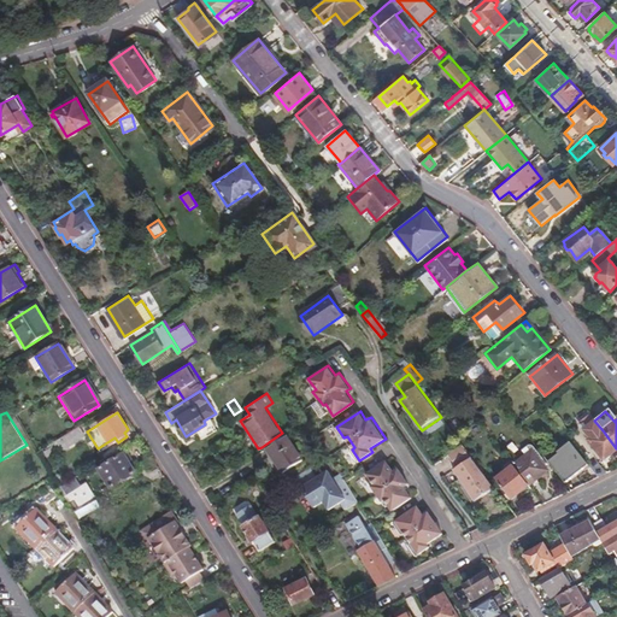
[(607,464),(616,456),(616,448),(603,430),(594,421),(589,415),(579,424),(583,429),(581,430),(607,464)]
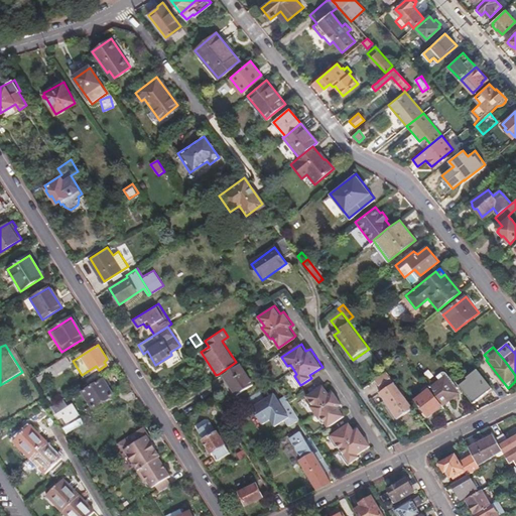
[(70,364),(65,357),(43,370),(45,372),(36,377),(39,382),(45,378),(48,377),(70,364)]
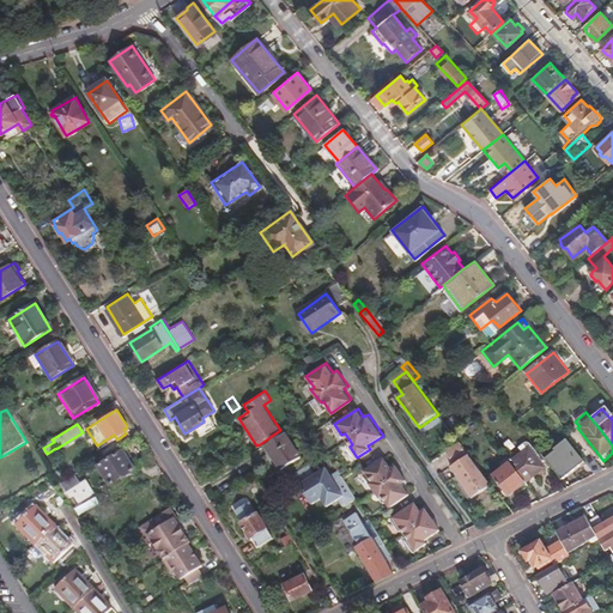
[(298,456),(281,430),(280,430),(260,444),(278,469),(298,456)]
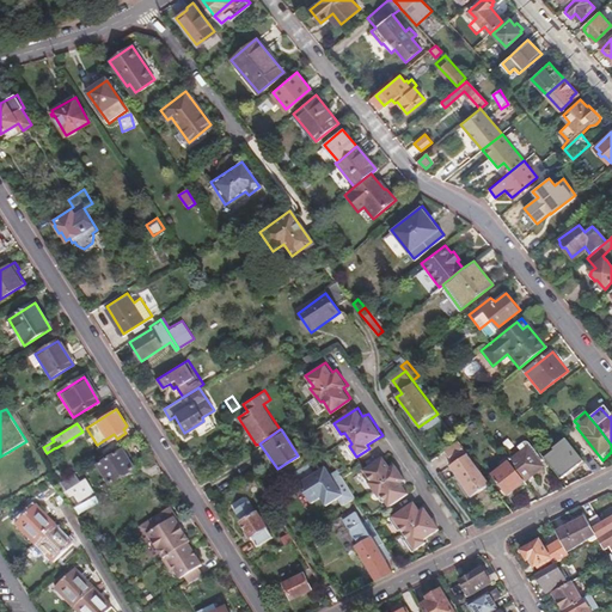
[(508,459),(524,481),(543,465),(537,458),(539,456),(528,441),(521,440),(516,445),(520,451),(508,459)]
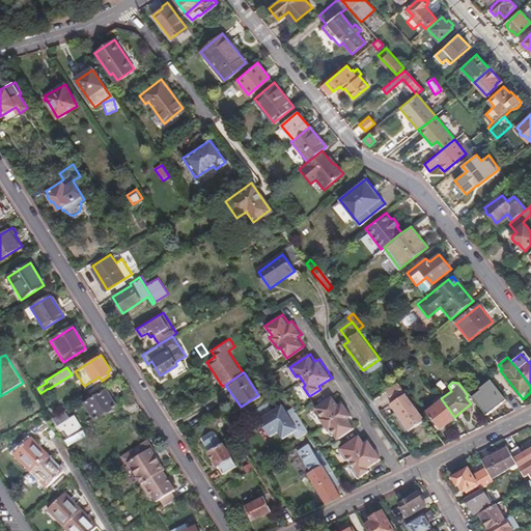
[(485,415),(506,399),(493,382),(472,398),(485,415)]
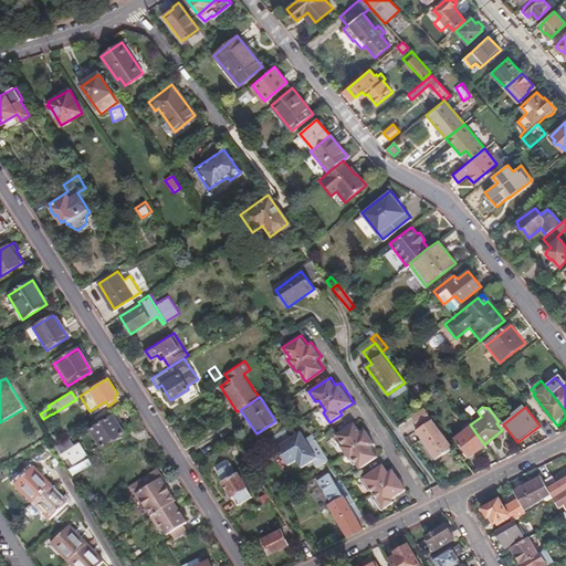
[(437,461),(454,448),(425,409),(412,418),(421,429),(416,433),(437,461)]
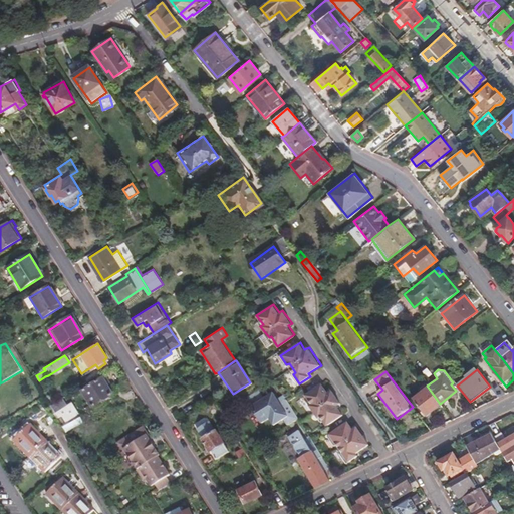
[(91,406),(110,394),(103,382),(108,379),(105,375),(101,378),(100,377),(81,390),(86,399),(91,406)]
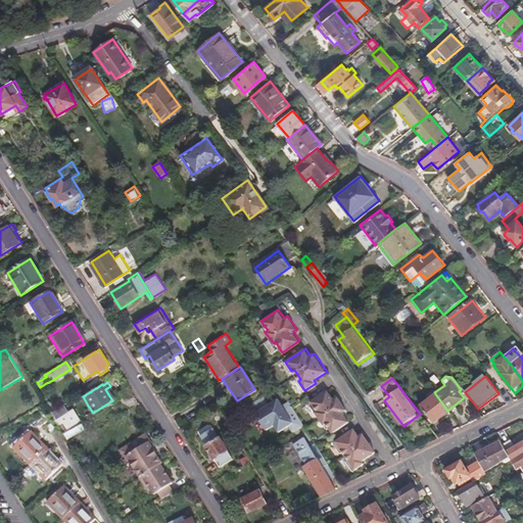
[(507,403),(514,400),(505,388),(498,393),(507,403)]
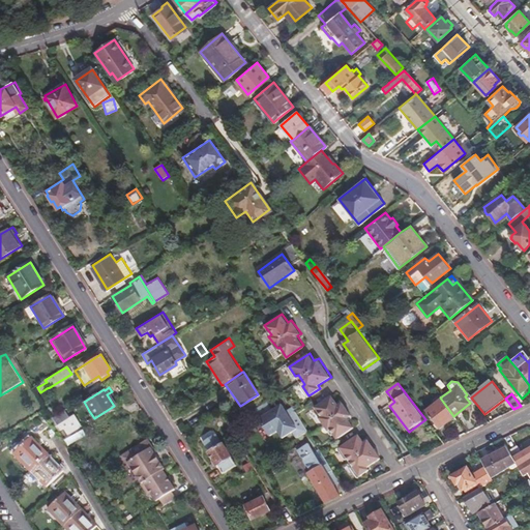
[(447,420),(453,416),(440,398),(438,394),(431,401),(433,404),(424,411),(437,429),(441,425),(443,428),(449,422),(447,420)]
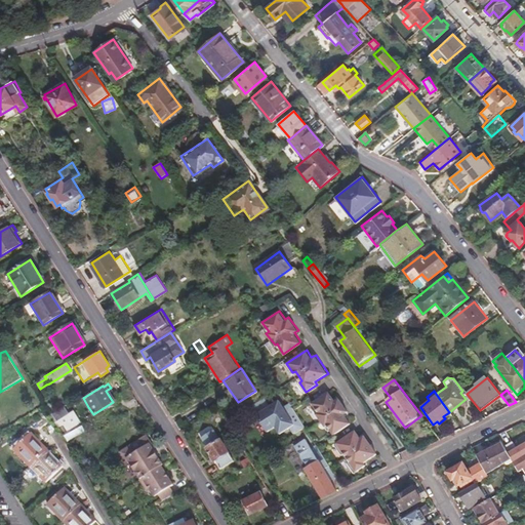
[(334,435),(351,423),(345,413),(348,410),(339,398),(335,400),(329,392),(313,403),(319,411),(316,413),(325,426),(327,425),(334,435)]
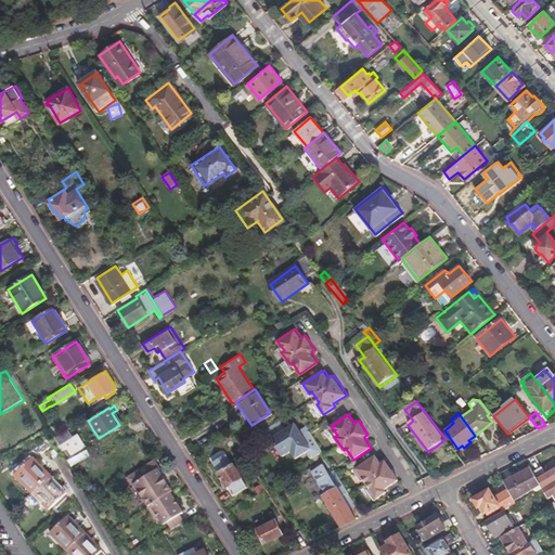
[(321,450),(305,424),(296,429),(291,422),(281,427),(275,420),(262,428),(267,436),(266,437),(278,456),(287,450),(292,457),(305,449),(309,457),(321,450)]
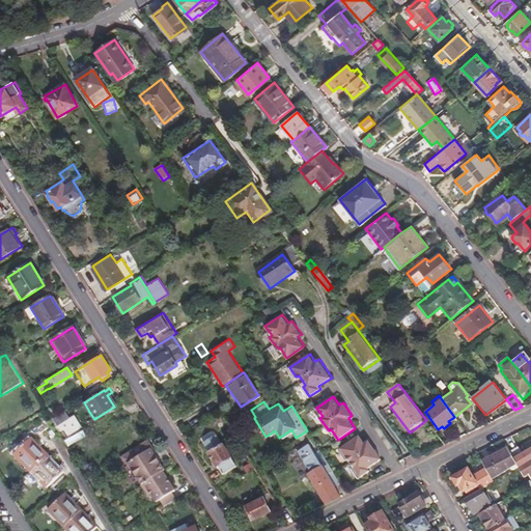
[(68,416),(64,410),(51,418),(58,431),(63,427),(67,435),(81,425),(73,413),(68,416)]
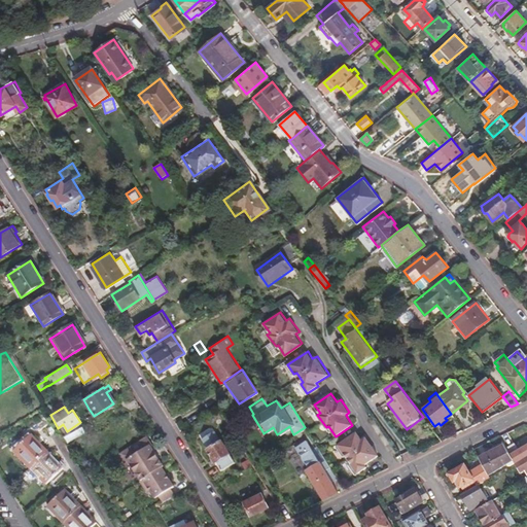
[(235,425),(231,420),(225,423),(229,429),(235,425)]
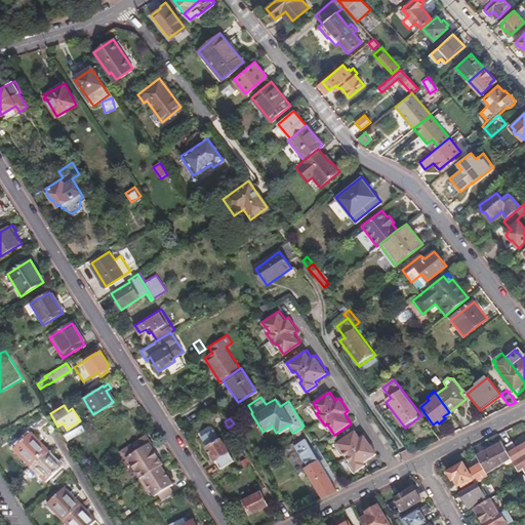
[(363,462),(377,453),(364,435),(360,437),(355,430),(334,444),(340,453),(344,451),(350,460),(347,462),(354,473),(365,465),(363,462)]
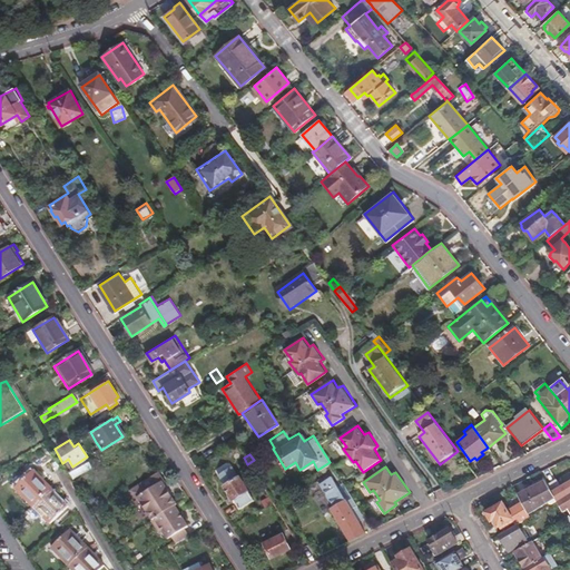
[(238,510),(254,499),(239,477),(238,478),(232,468),(218,477),(225,487),(224,488),(238,510)]
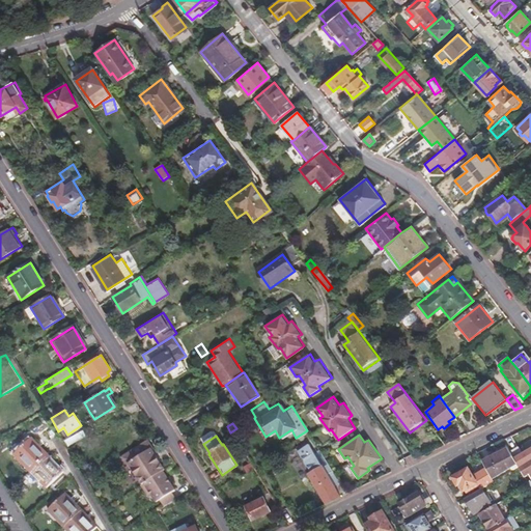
[(14,452),(30,469),(47,453),(30,437),(14,452)]
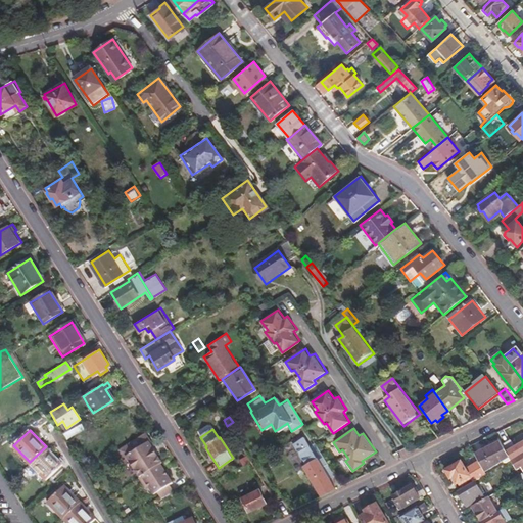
[(139,477),(159,464),(161,463),(151,446),(150,447),(146,442),(149,440),(144,432),(117,449),(124,460),(129,461),(139,477)]
